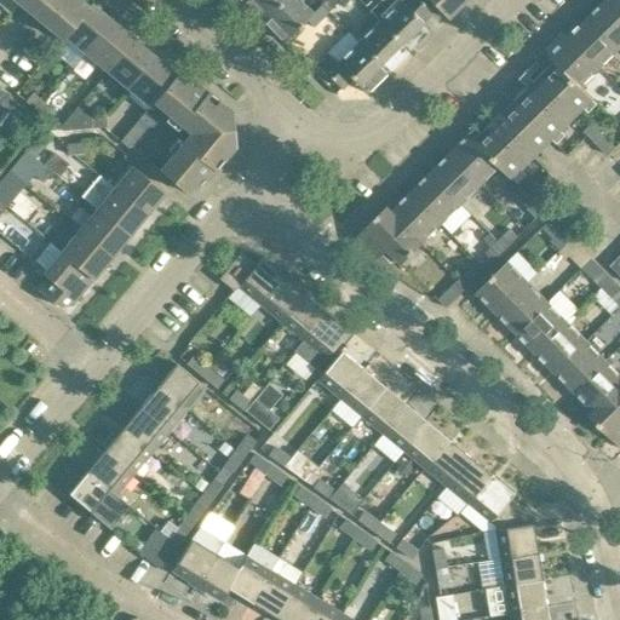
[(62,39),(64,36),(63,36),(89,6),(87,6),(80,0),(13,0),(29,12),(62,39)]
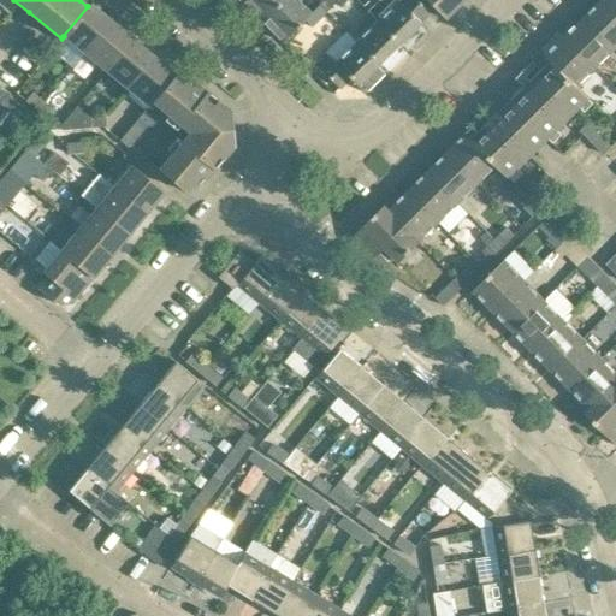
[(240,0),(260,19),(279,0),(240,0)]
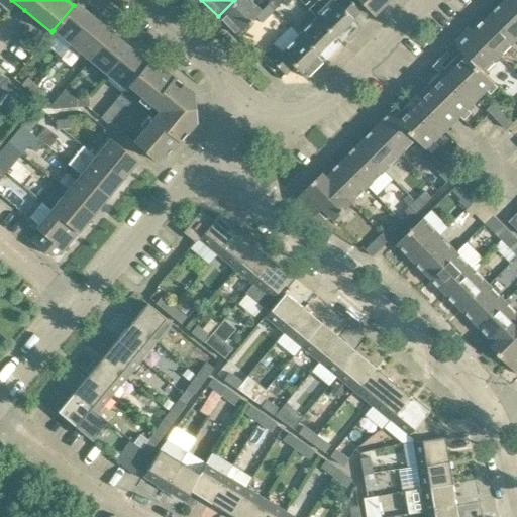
[(260,11),(248,0),(234,0),(218,16),(236,34),(260,11)]
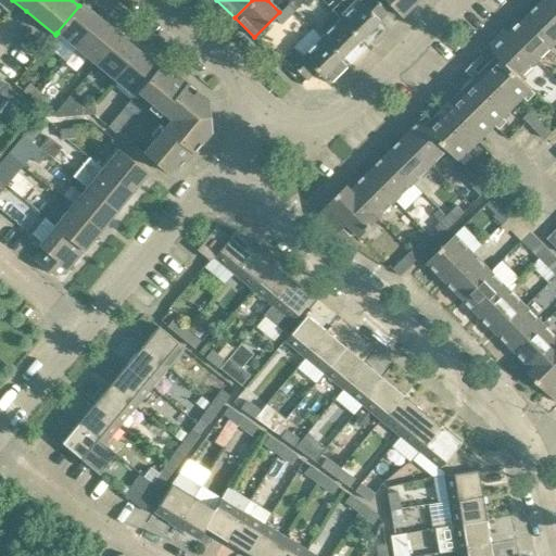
[(314,0),(290,0),(287,3),(294,11),(304,1),(308,5),(314,0)]
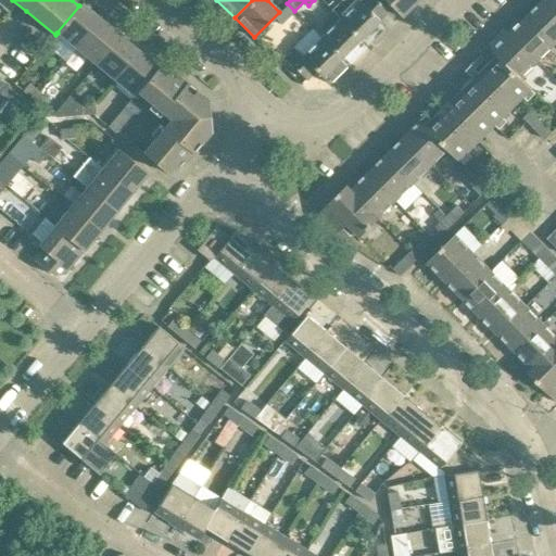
[(379,21),(388,11),(376,0),(340,0),(330,10),(339,20),(365,46),(384,26),(379,21)]
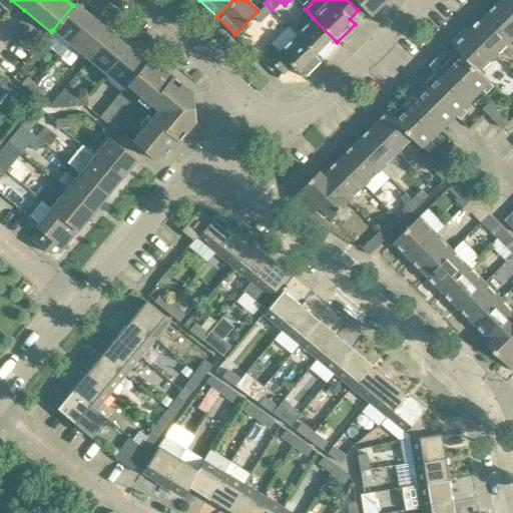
[(384,0),(354,0),(369,15),(384,0)]
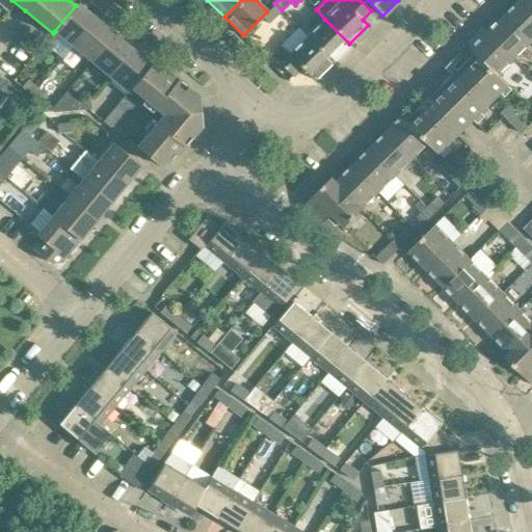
[(531,41),(531,7),(524,0),(519,0),(505,15),(531,42),(531,41)]
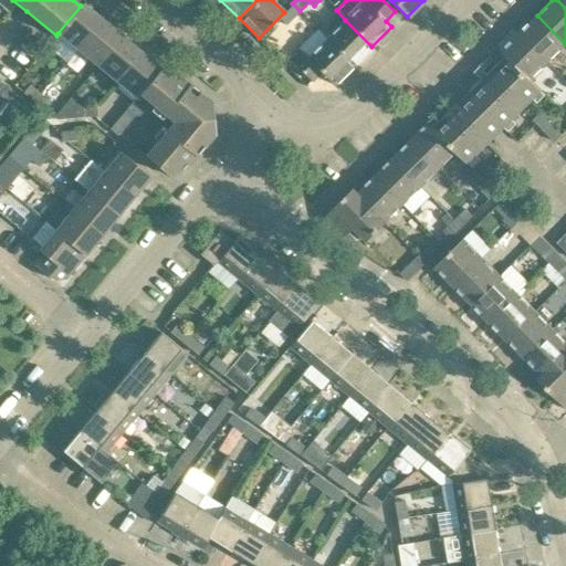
[(82,2),(80,6),(81,6),(58,33),(59,33),(77,49),(102,19),(82,2)]
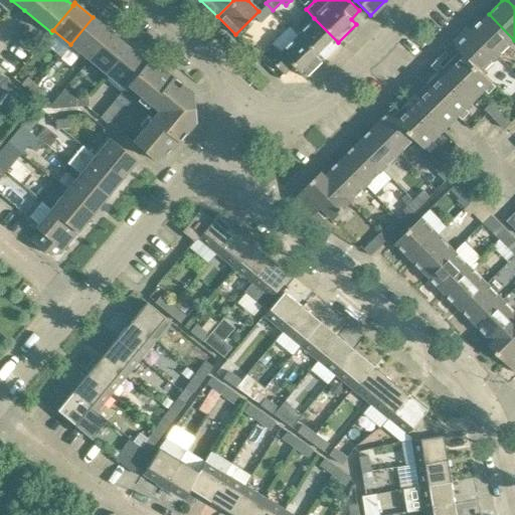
[(266,6),(258,15),(263,20),(272,11),(266,6)]
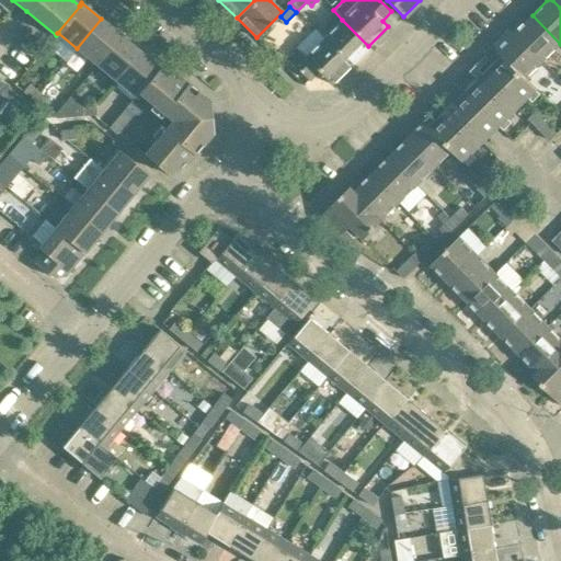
[(560,44),(533,15),(515,32),(544,60),(560,44)]
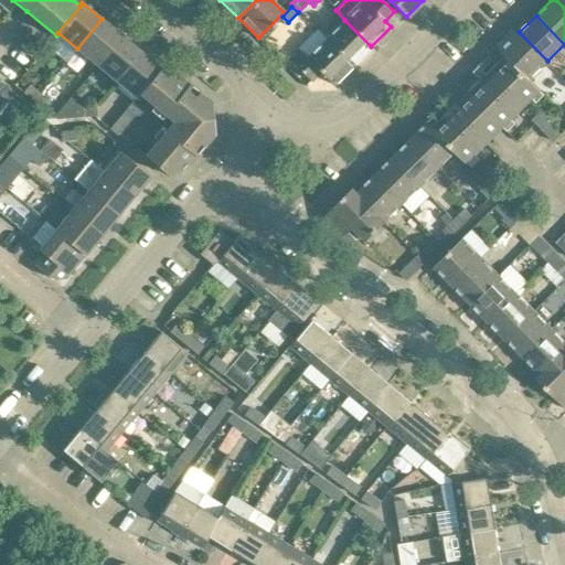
[(77,49),(97,65),(121,35),(102,19),(77,49)]
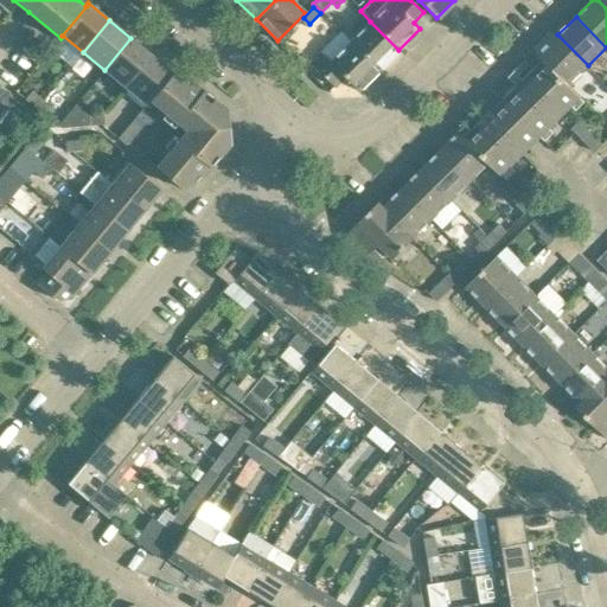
[(370,21),(350,42),(378,70),(398,50),(370,21)]
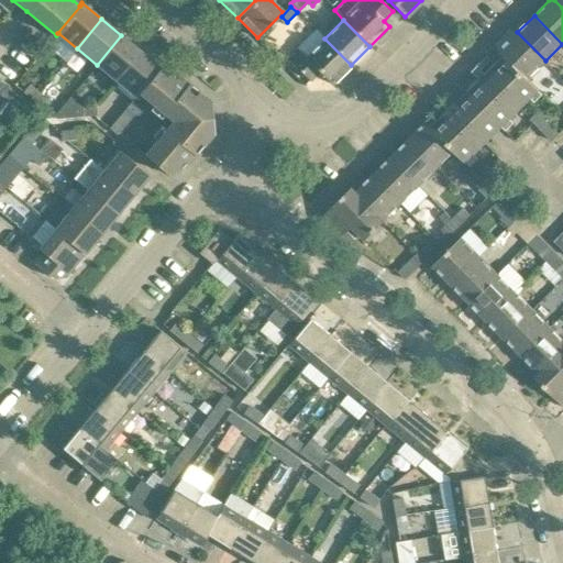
[(531,75),(545,61),(517,32),(498,51),(503,55),(538,90),(539,89),(528,78),(531,75)]
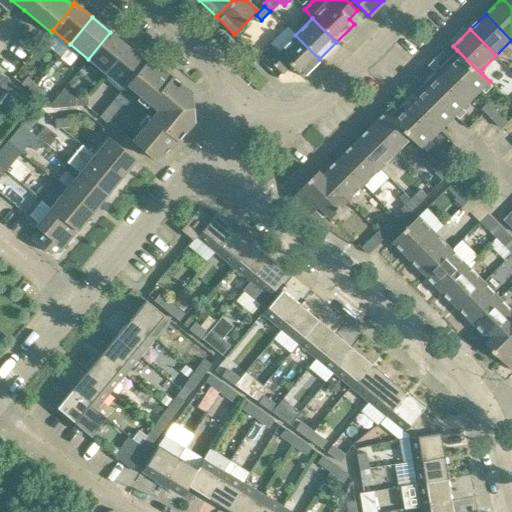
[(127,46),(110,32),(88,59),(105,73),(127,46)]
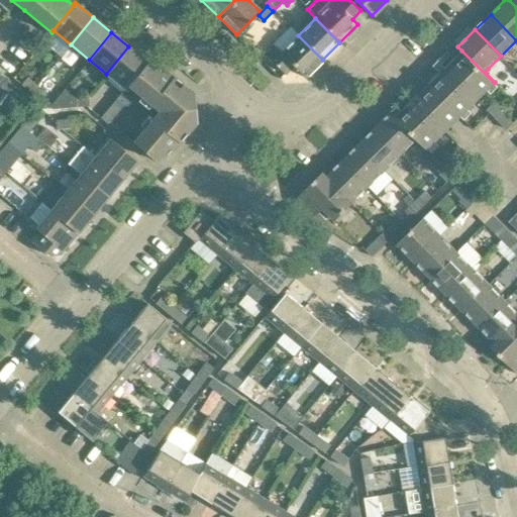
[(304,78),(322,60),(298,35),(280,53),(275,47),(266,56),(285,75),(293,66),(304,78)]
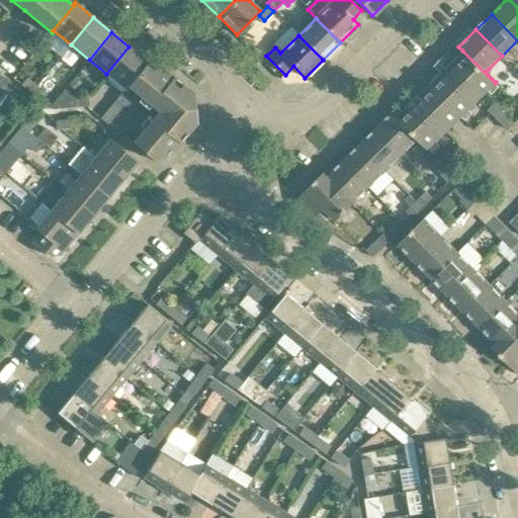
[(147,62),(128,47),(106,74),(124,89),(147,62)]
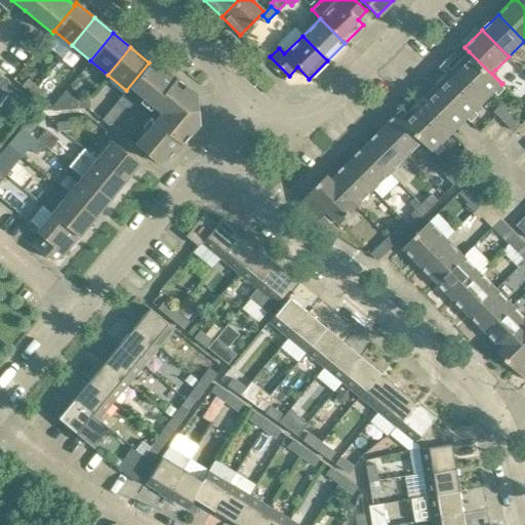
[(428,92),(419,101),(402,117),(399,113),(398,113),(435,151),(452,133),(460,125),(468,118),(501,84),(469,51),(460,58),(453,67),(435,85),(428,92)]
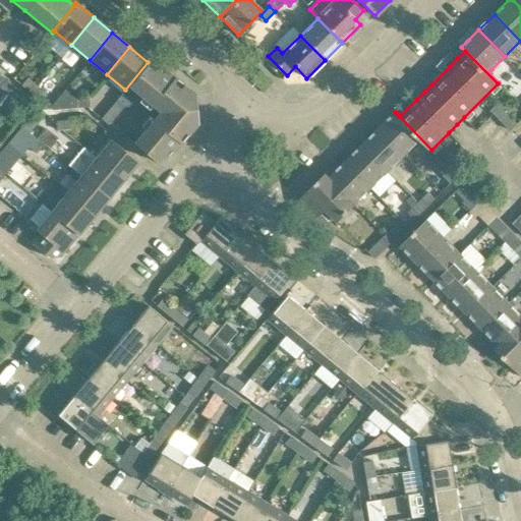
[(138,94),(160,112),(195,108),(194,94),(165,69),(161,73),(148,62),(125,90),(116,101),(123,107),(128,107),(138,94)]
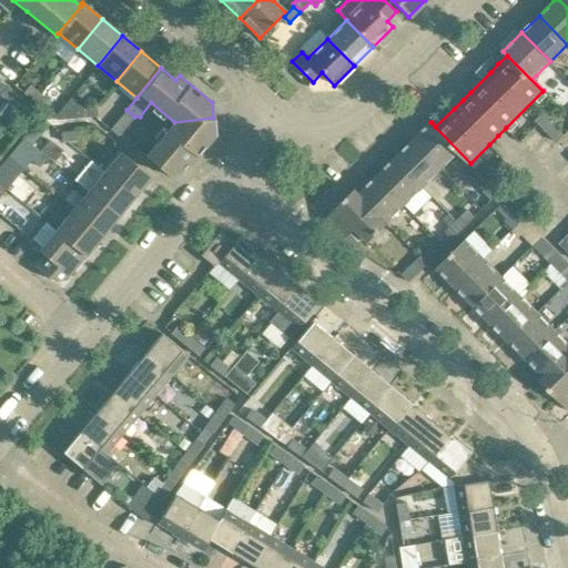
[(23,93),(33,102),(40,94),(29,85),(23,93)]
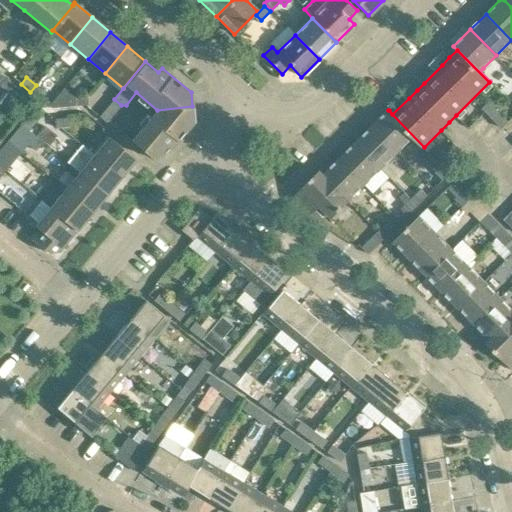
[(0,83),(0,86),(8,93),(14,86),(5,78),(0,83)]
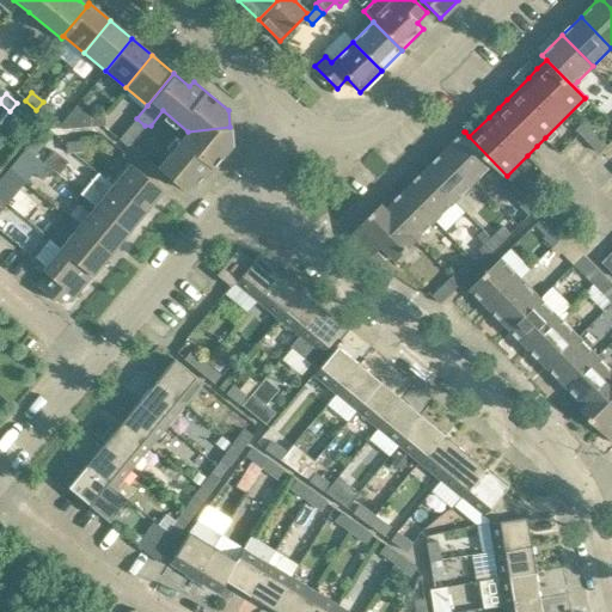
[(55,111),(43,102),(36,110),(48,120),(55,111)]
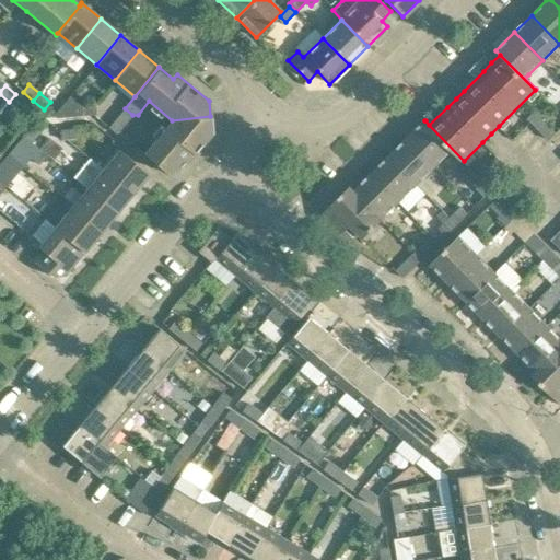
[(20,111),(26,103),(15,94),(9,102),(20,111)]
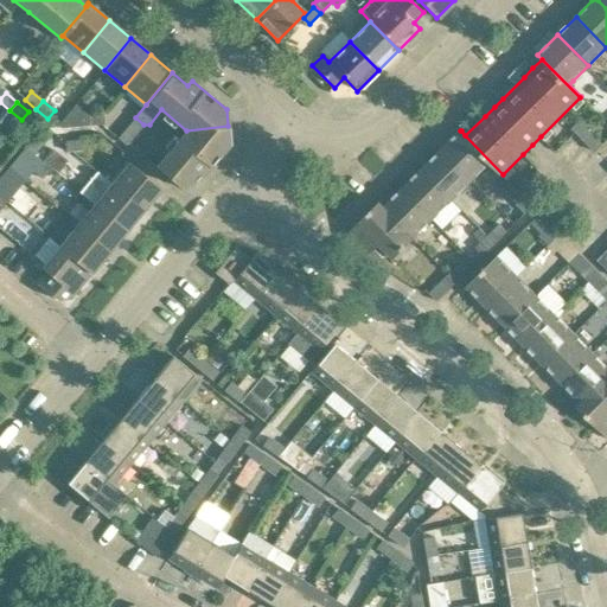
[(75,104),(57,126),(59,128),(89,126),(88,115),(75,104)]
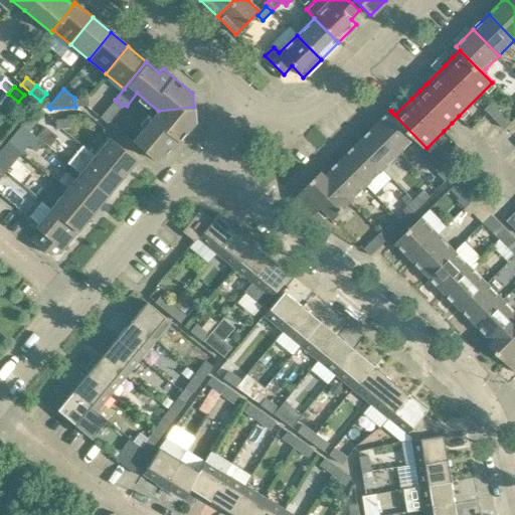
[(74,98),(75,107),(89,106),(88,97),(74,98)]
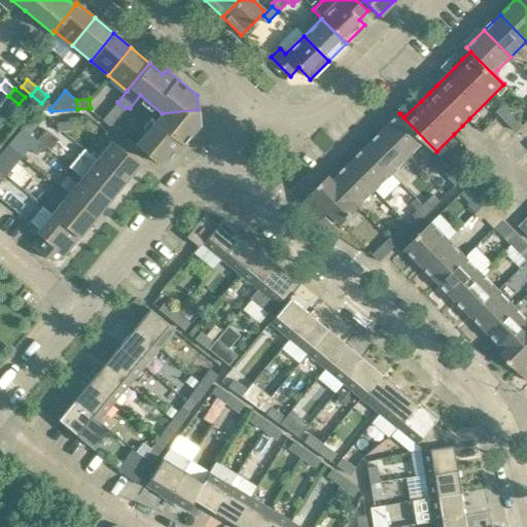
[(110,125),(125,108),(117,102),(102,120),(109,127),(110,125)]
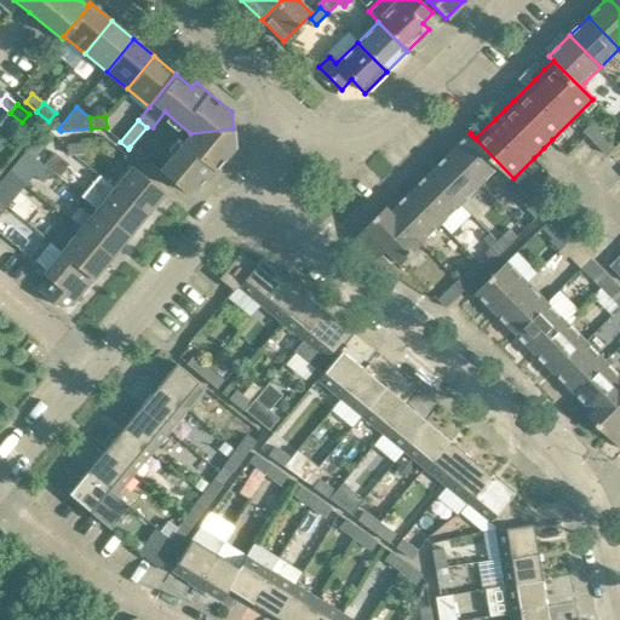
[(587,136),(596,143),(603,137),(591,124),(584,131),(587,136)]
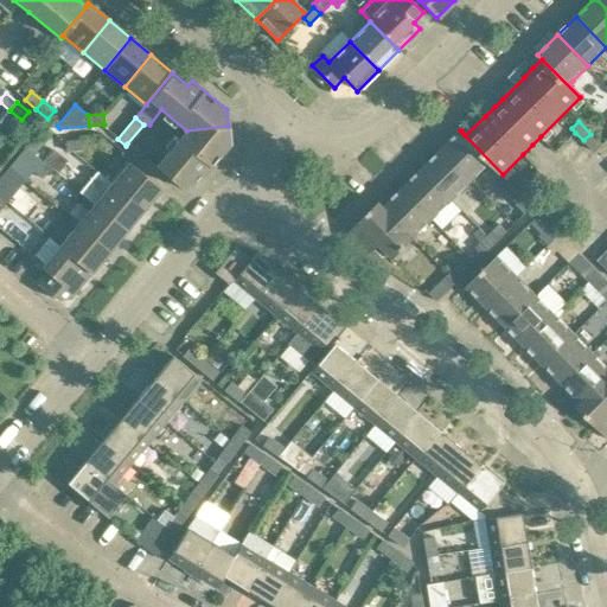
[(229,142),(228,126),(186,131),(155,166),(183,189),(196,173),(200,177),(229,142)]
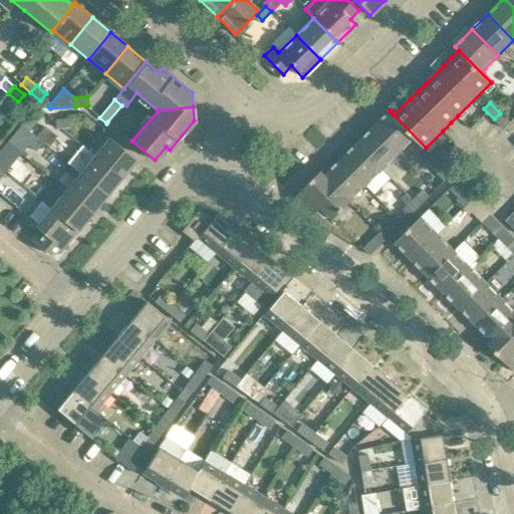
[(426,148),(390,110),(372,127),(399,154),(413,140),(415,138),(425,148),(426,148)]
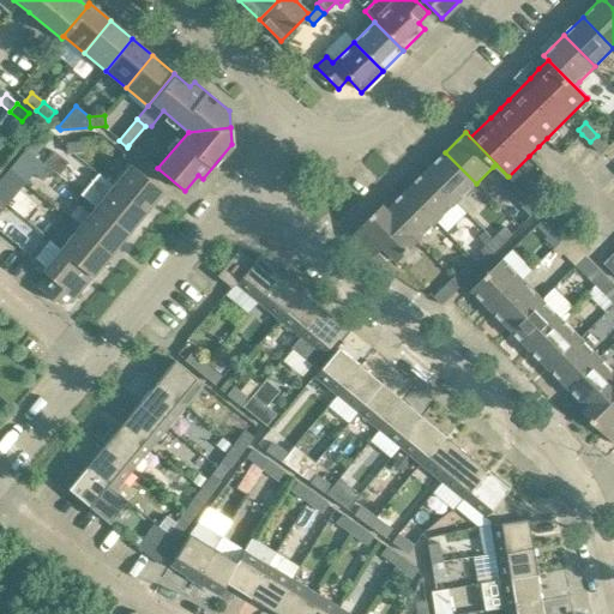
[(609,148),(597,136),(590,142),(602,154),(609,148)]
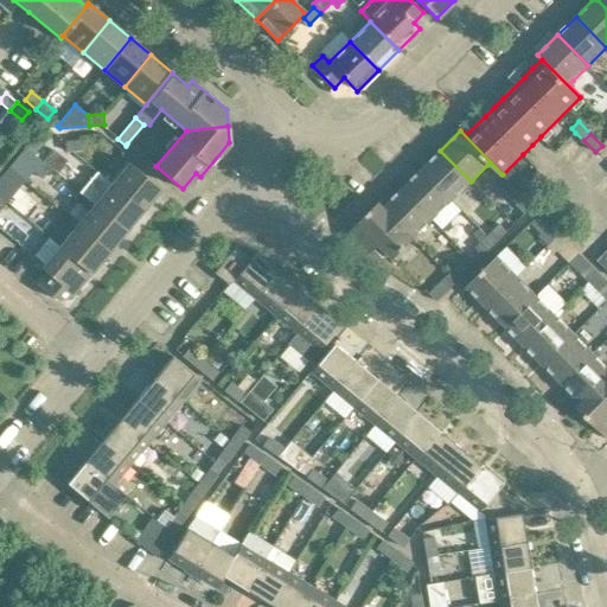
[(25,148),(33,154),(43,144),(34,136),(25,148)]
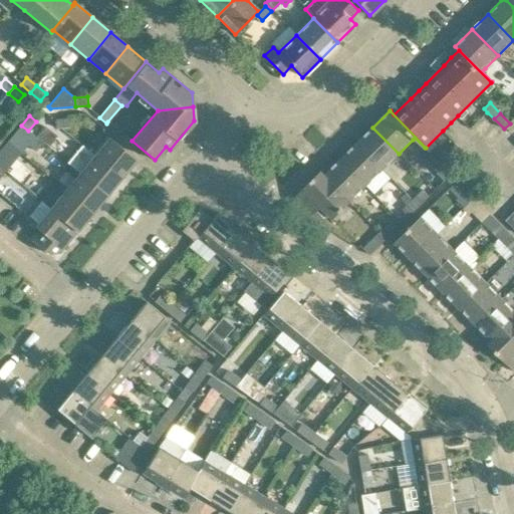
[(68,127),(68,118),(55,119),(56,129),(68,127)]
